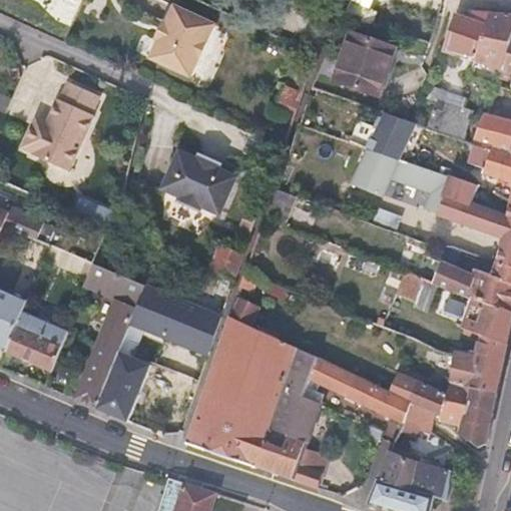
[(344,13),(371,23),(375,13),(369,12),(370,8),(349,1),(344,13)]
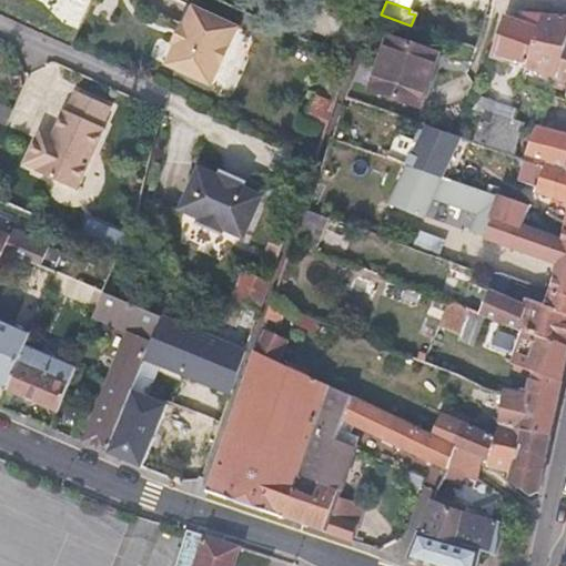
[(236,26),(192,4),(182,24),(180,23),(175,33),(172,43),(173,44),(165,63),(210,84),(236,26)]
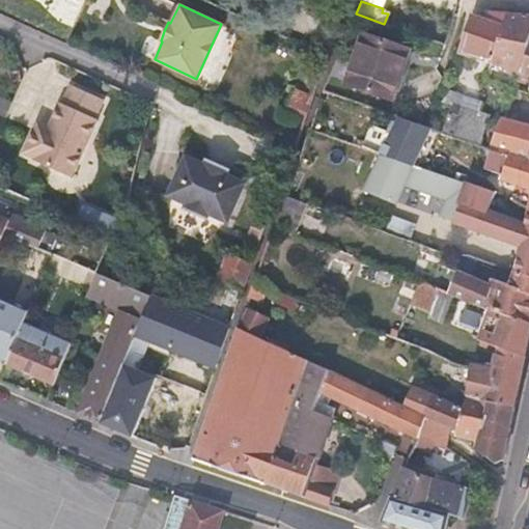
[(484,19),(470,14),(457,52),(490,62),(506,14),(486,12),(484,19)]
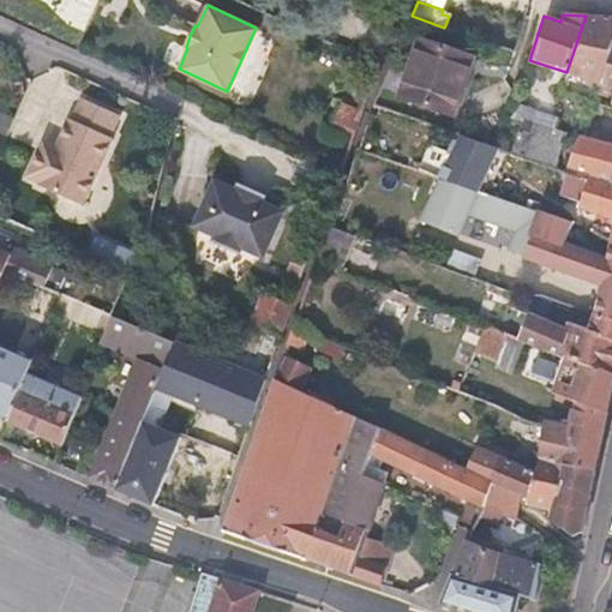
[(611,17),(586,16),(567,72),(600,83),(611,45),(611,17)]
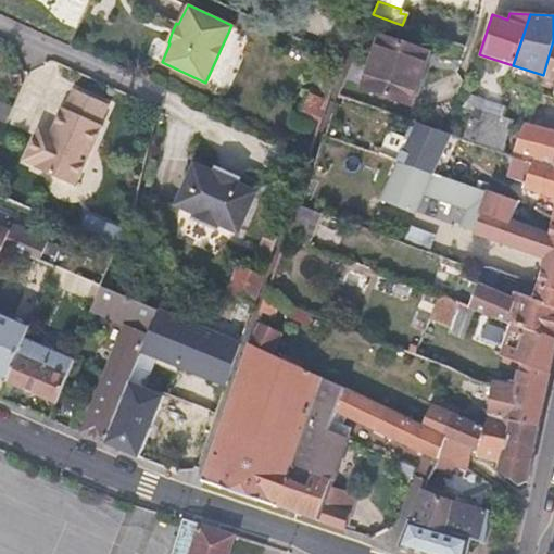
[(426,51),(378,35),(361,87),(414,105),(423,77),(418,76),(426,51)]
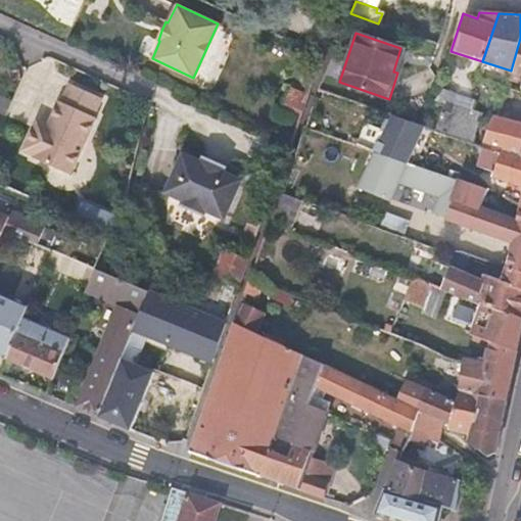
[(520,38),(511,70),(520,74),(520,38)]
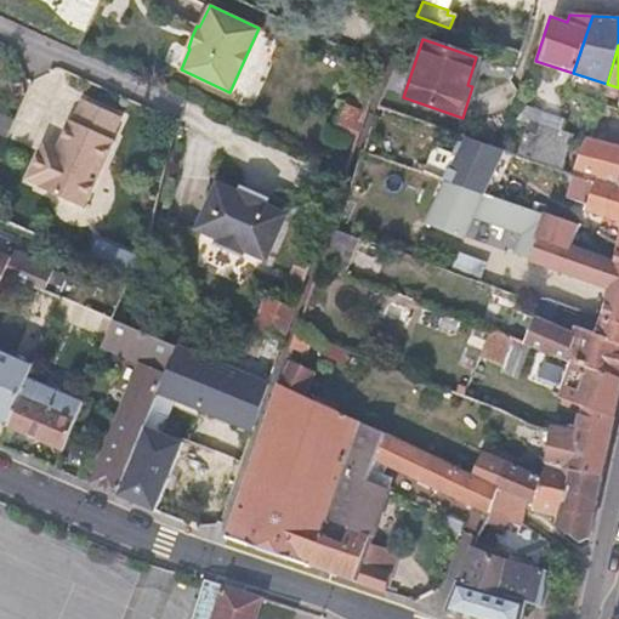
[(43,143),(39,151),(27,179),(39,183),(38,187),(83,206),(114,140),(111,138),(121,117),(83,100),(78,111),(72,121),(69,120),(56,148),(43,143)]
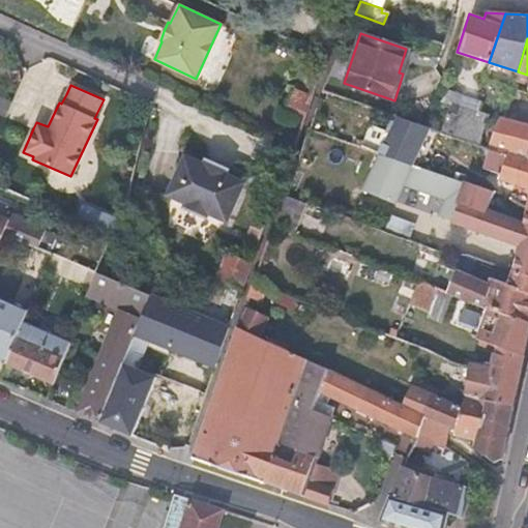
[(286,108),(305,114),(312,95),(292,88),(286,108)]
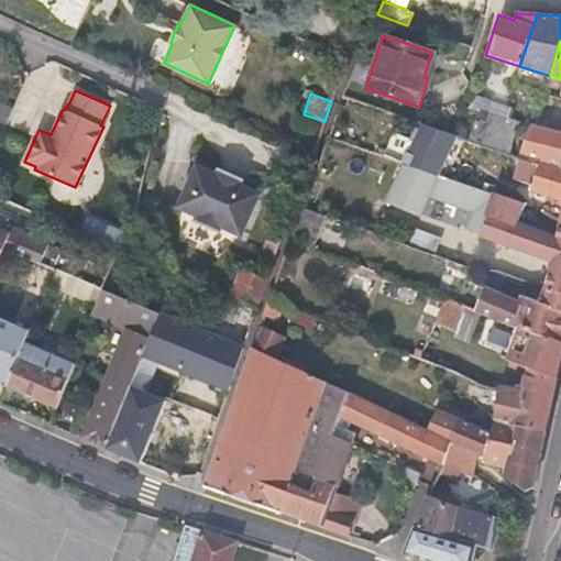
[(468,107),(477,111),(504,118),(506,110),(487,105),(488,101),(471,96),(468,107)]
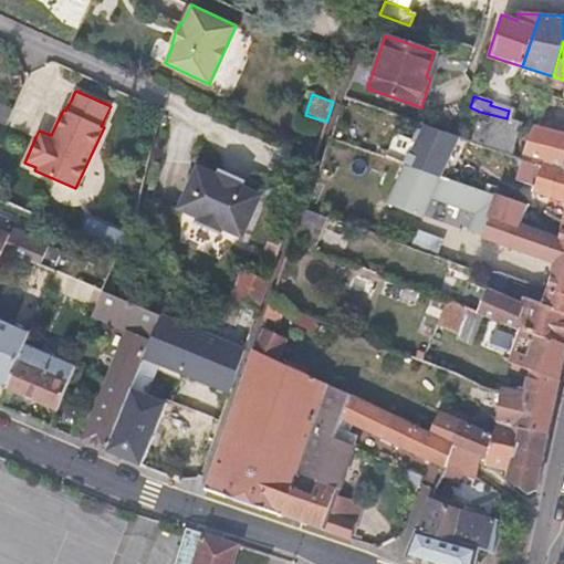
[(507,118),(480,112),(471,141),(509,153),(519,122),(507,118)]
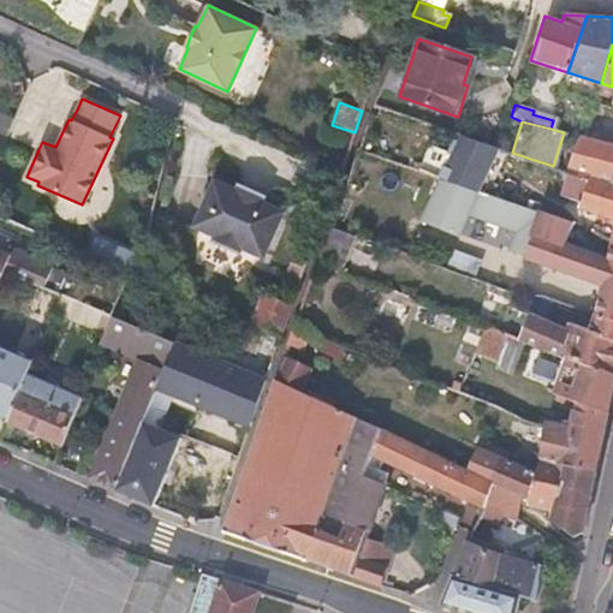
[(430,174),(440,178),(476,191),(498,148),(462,135),(444,171),(434,168),(430,174)]
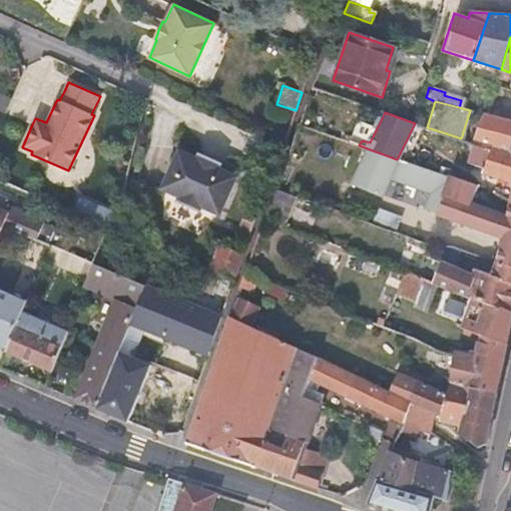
[(510,120),(482,114),(472,142),(476,143),(510,151),(510,120)]
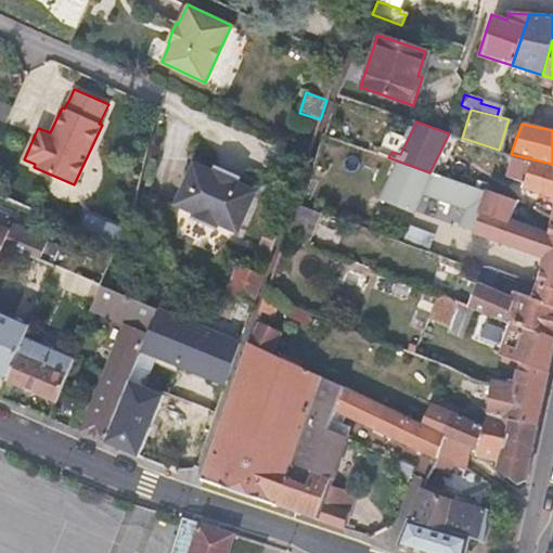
[(552,164),(515,155),(508,176),(523,180),(522,182),(524,183),(524,184),(524,187),(552,195),(552,210),(552,217),(552,164)]
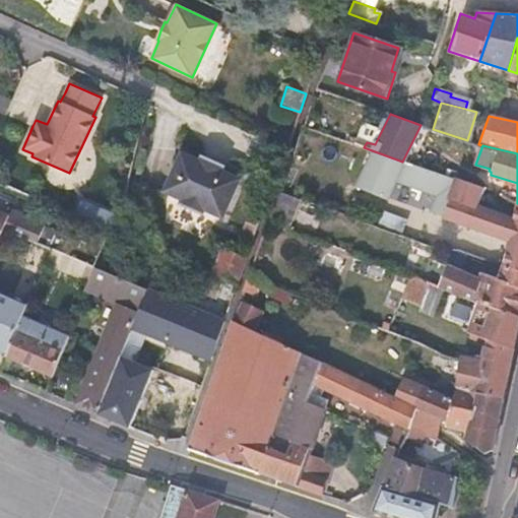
[(457,178),(402,162),(372,150),(355,186),(385,198),(398,171),(425,180),(452,189),(457,178)]
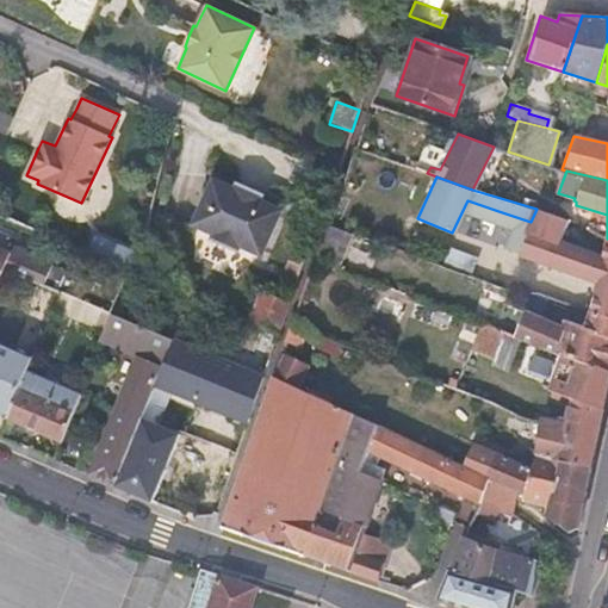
[(223,182),(212,178),(192,224),(212,234),(211,239),(237,250),(240,246),(261,255),(281,209),(260,199),(234,187),(223,182)]
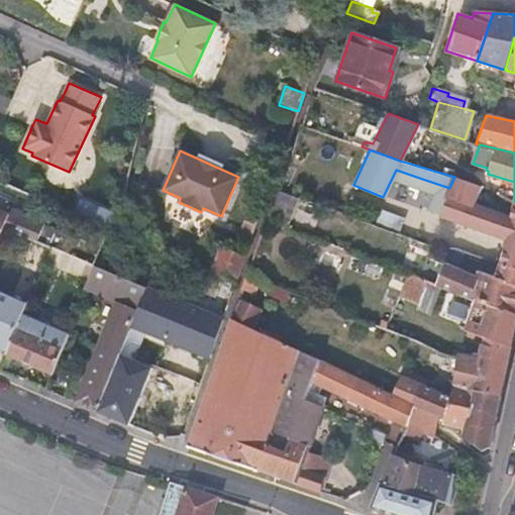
[(222,165),(200,155),(198,159),(220,169),(222,165)]
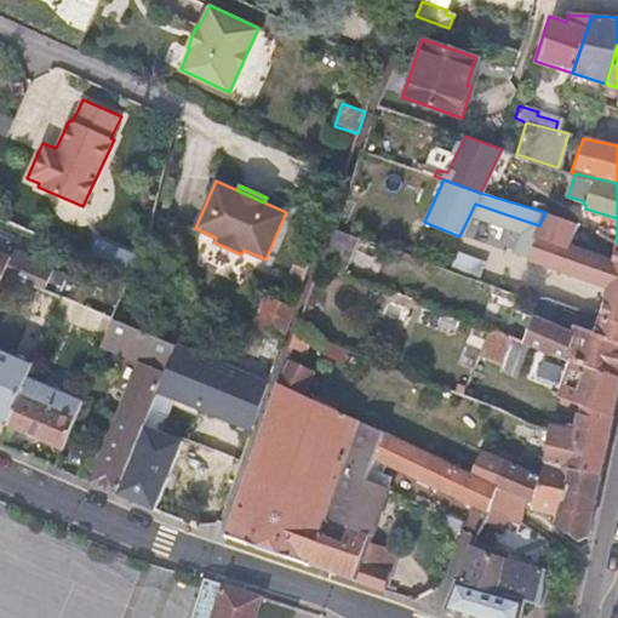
[(577,223),(545,212),(539,225),(538,228),(539,236),(530,257),(608,285),(600,316),(617,321),(617,262),(613,261),(568,245),(577,223)]
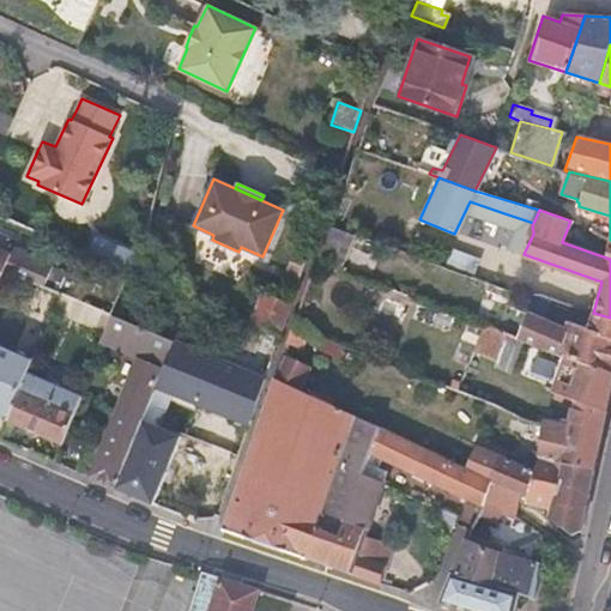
[(371,241),(327,225),(314,260),(358,276),(371,241)]
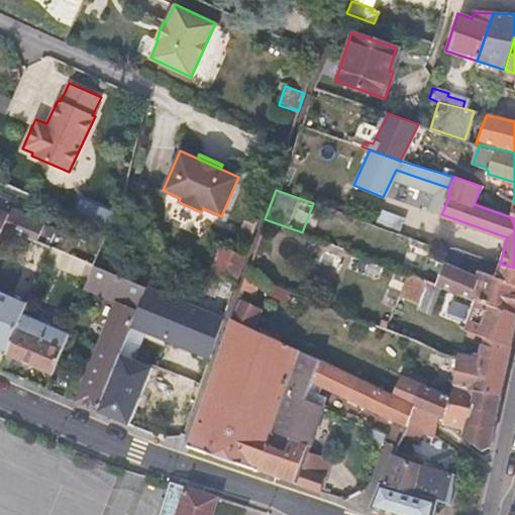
[(0,234),(3,227),(46,245),(52,234),(46,225),(31,219),(28,213),(14,207),(10,209),(7,214),(0,211),(0,234)]
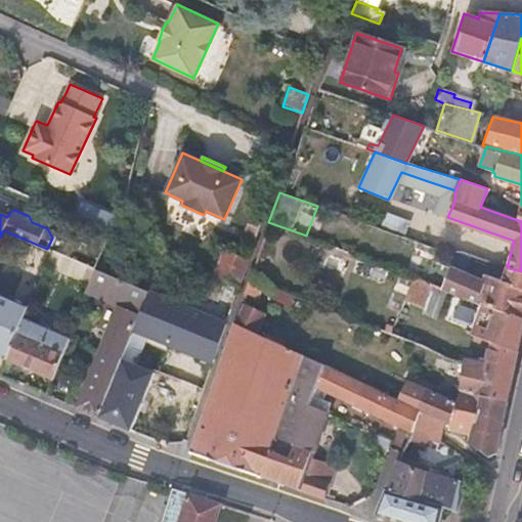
[(261,223),(250,218),(244,231),(256,236),(261,223)]
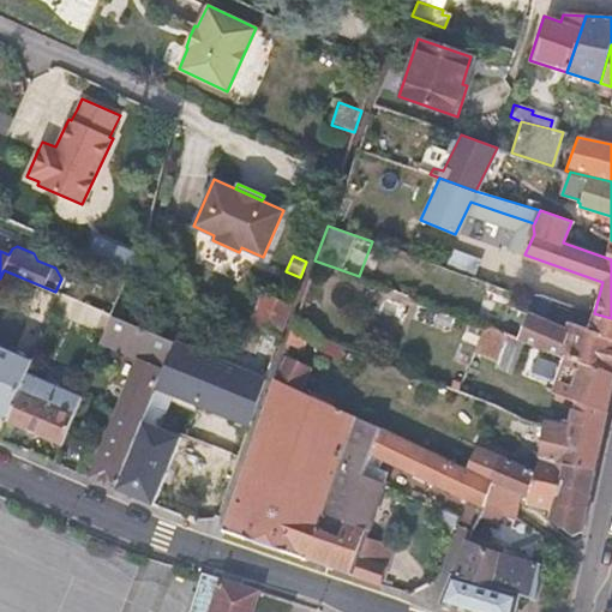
[(251,322),(279,334),(291,304),(263,292),(251,322)]
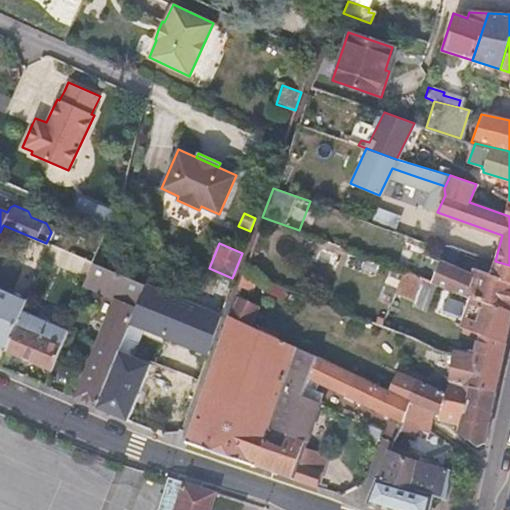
[(509,265),(495,261),(449,244),(435,244),(431,257),(439,261),(431,282),(435,284),(473,297),(509,310),(509,265)]
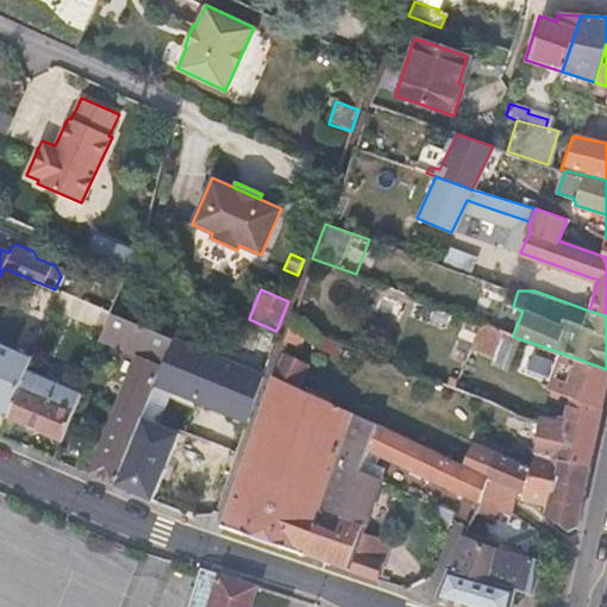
[(111,313),(60,292),(52,308),(102,330),(111,313)]
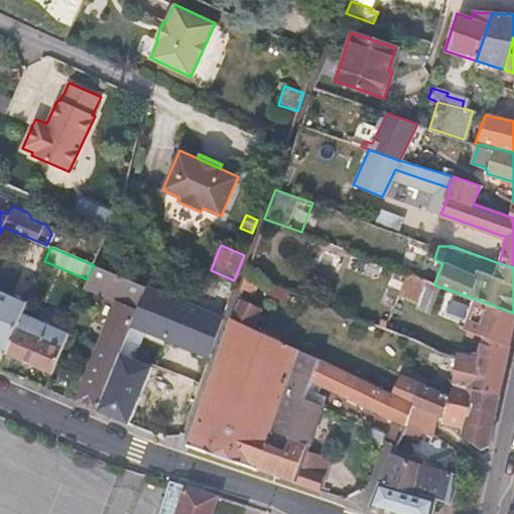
[(84,286),(99,293),(116,300),(107,319),(75,400),(85,404),(96,409),(119,353),(130,324),(146,286),(94,265),(87,279),(84,286)]
